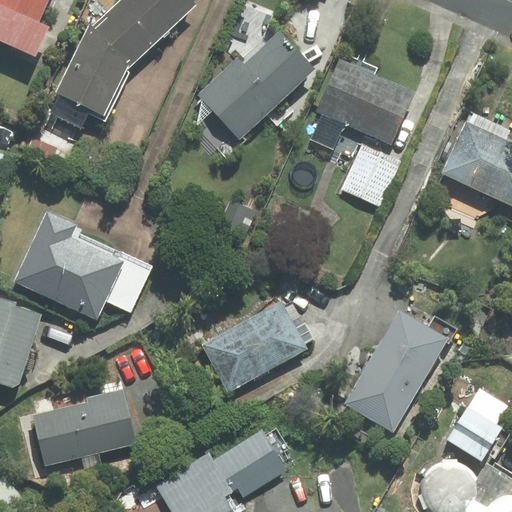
[(0,0),(0,39),(35,55),(48,27),(37,22),(46,0),(0,0)]
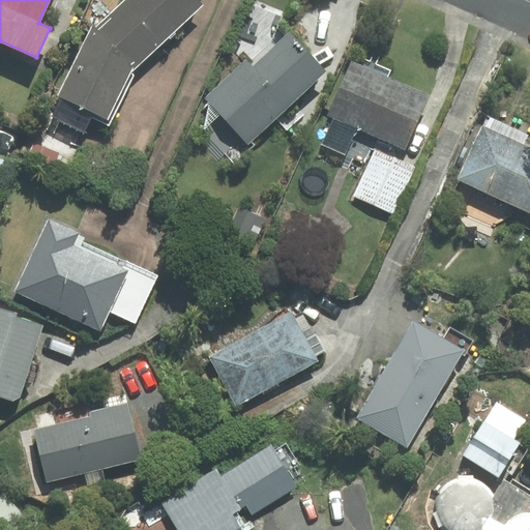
[(134,76),(130,71),(201,5),(196,0),(126,0),(96,29),(93,25),(59,96),(61,97),(52,116),(85,131),(92,117),(109,125),(134,76)]
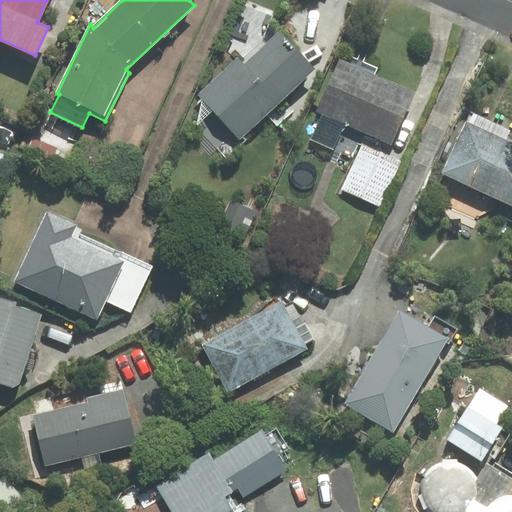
[(200,106),(197,124),(226,154),(243,139),(240,135),(310,69),(279,36),(244,68),(237,61),(201,94),(207,101),(200,106)]
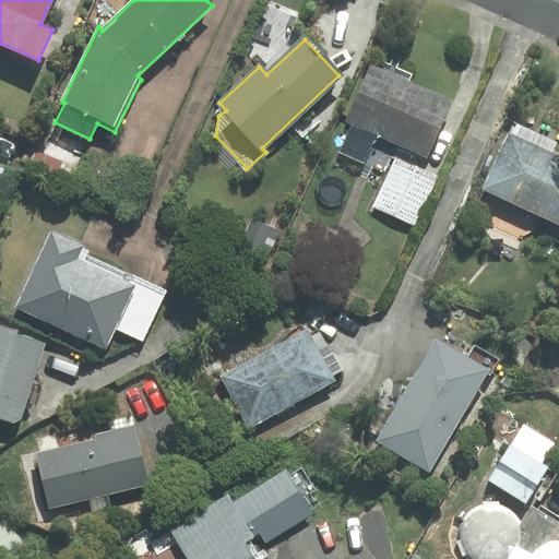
[(372,64),(347,120),(354,123),(341,152),(383,171),(396,143),(427,157),(453,100),(372,64)]
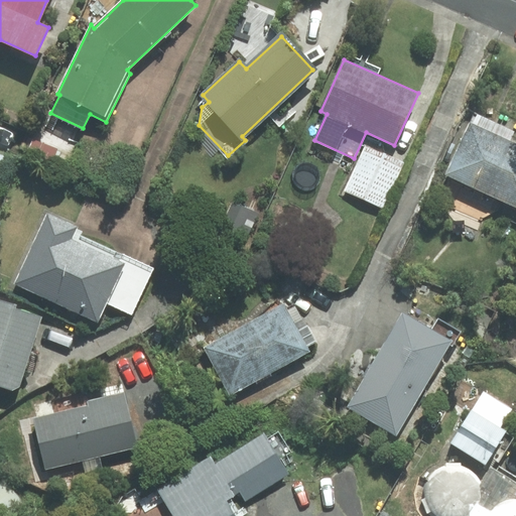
[(515,132),(475,114),(446,174),(515,206),(515,144),(510,142),(515,132)]
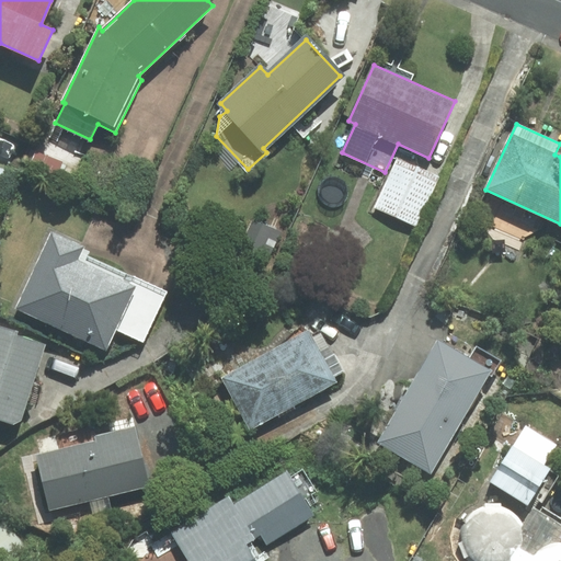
[(437,179),(397,160),(376,207),(416,226),(437,179)]
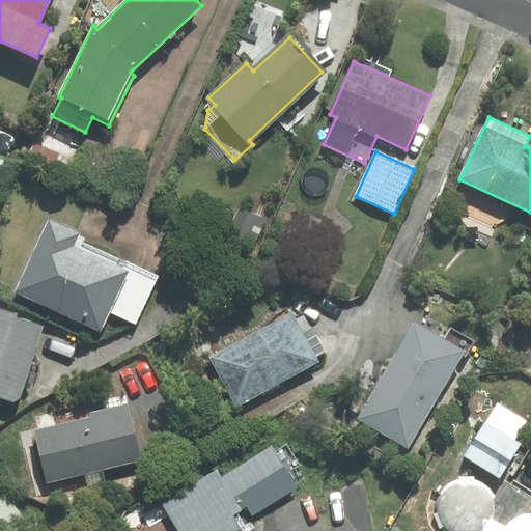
[(268,215),(246,207),(235,238),(257,245),(268,215)]
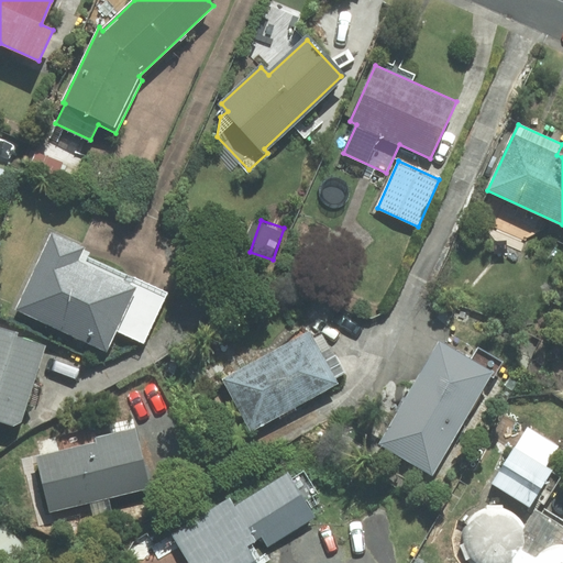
[(144,343),(167,295),(79,254),(83,247),(53,234),(18,309),(106,350),(116,330),(144,343)]
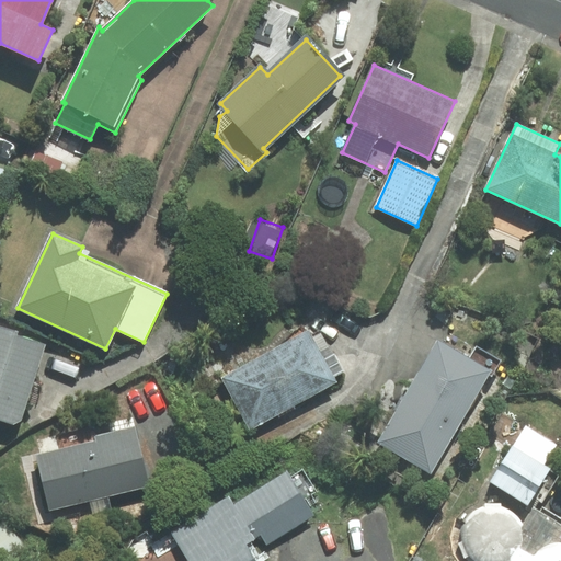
[(18,332),(0,325),(0,419),(19,426),(45,345),(16,335),(18,332)]
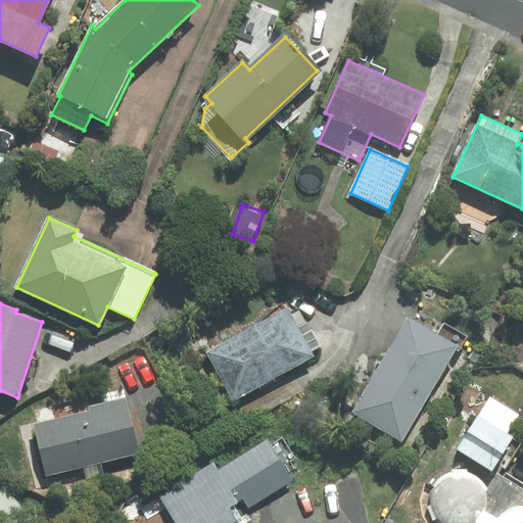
[(289,314),(286,310),(206,352),(232,399),(313,355),(310,351),(319,346),(298,308),(289,314)]
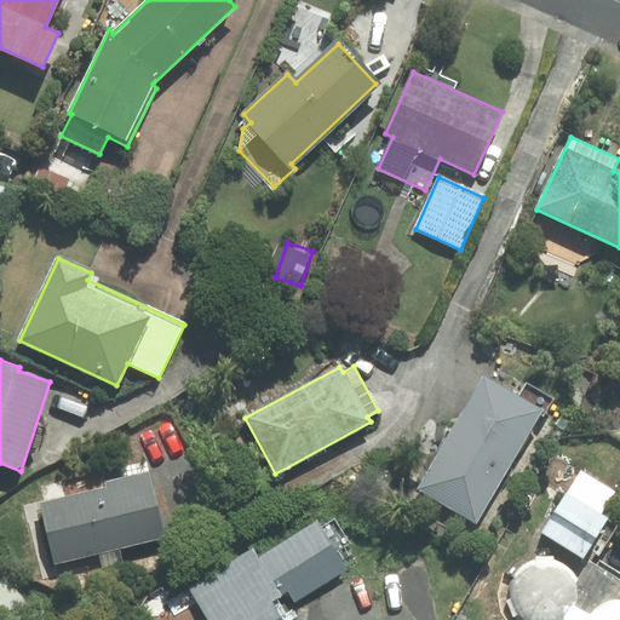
[(520,397),(483,377),(418,488),(476,522),(539,414),(544,415),(554,399),(527,384),(520,397)]
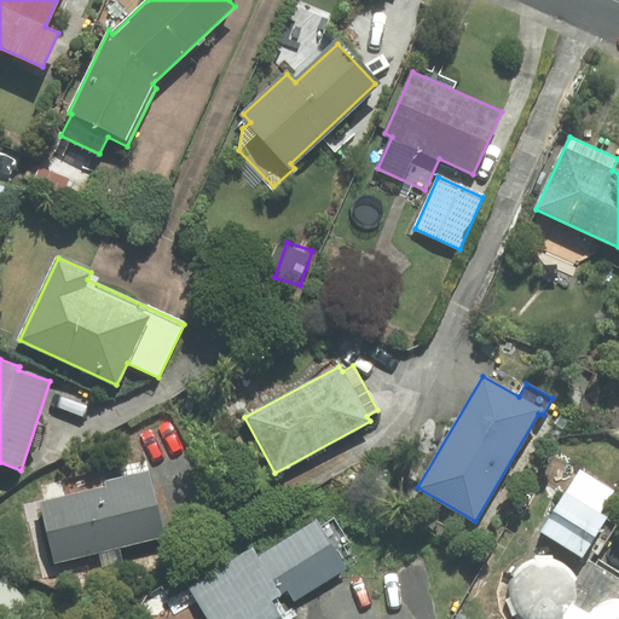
[(618,618),(618,571),(596,557),(617,525),(607,519),(618,498),(618,495),(579,470),(541,532),(586,561),(577,578),(572,570),(567,565),(560,560),(551,556),(536,556),(526,560),(520,565),(512,573),(508,580),(507,590),(507,599),(513,615),(516,618),(618,618)]
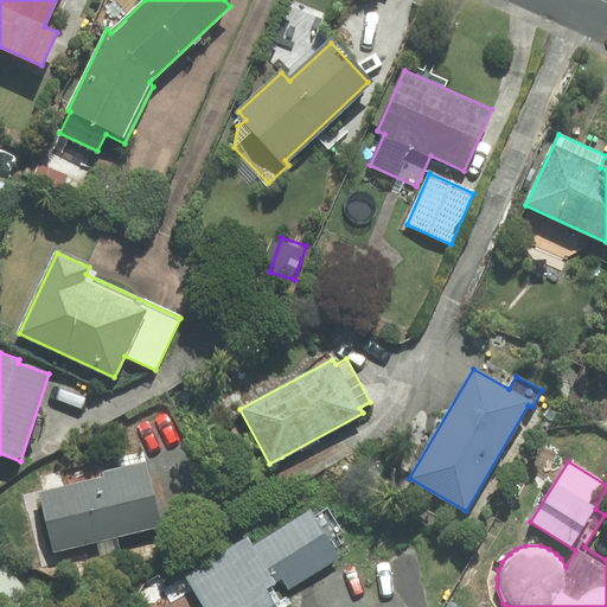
[(106,478),(40,493),(53,551),(160,525),(146,462),(104,472),(106,478)]
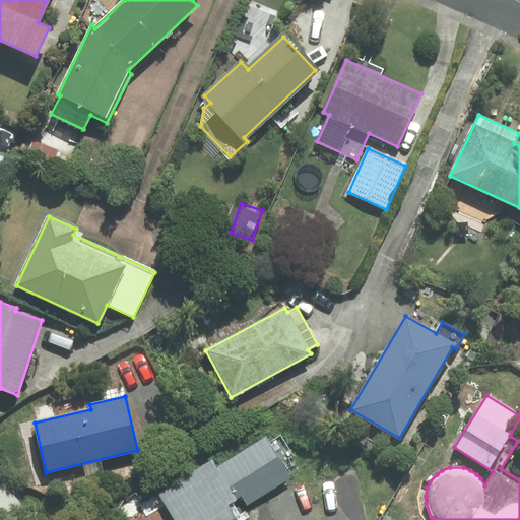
[(248,501),(287,476),(279,463),(294,455),(280,435),(268,442),(265,437),(216,467),(211,459),(157,493),(174,518),(170,519),(236,519),(225,504),(244,494),(248,501)]
